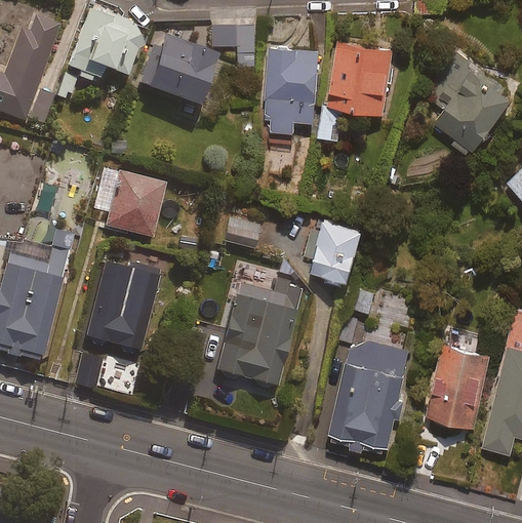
[(451,10),(450,0),(418,0),(419,11),(451,10)]
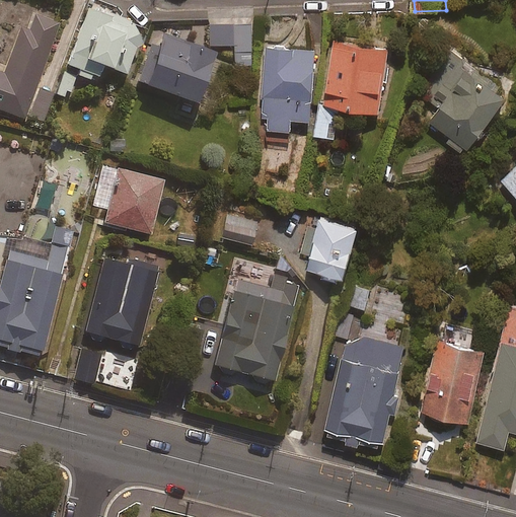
[(89,4),(67,62),(82,68),(79,75),(91,79),(94,72),(100,75),(104,65),(126,73),(139,39),(134,21),(89,4)]
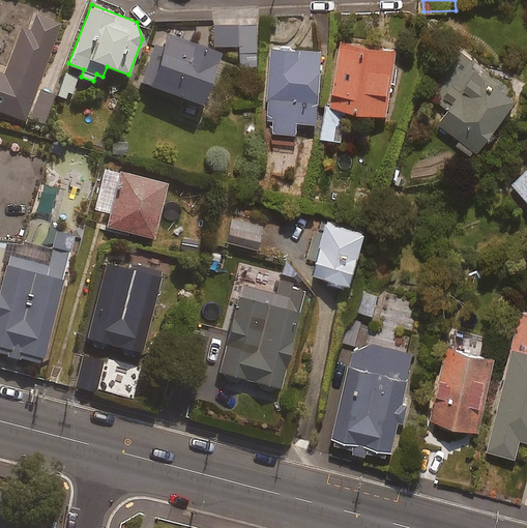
[(0,72),(0,111),(26,121),(28,117),(46,123),(57,95),(39,88),(64,25),(38,16),(32,31),(24,28),(5,76),(0,72)]
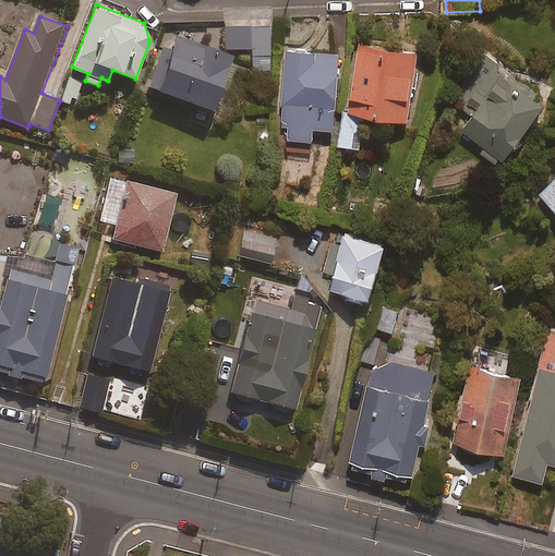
[(270,26),(226,27),(227,50),(253,49),(254,70),(270,70),(270,26)]
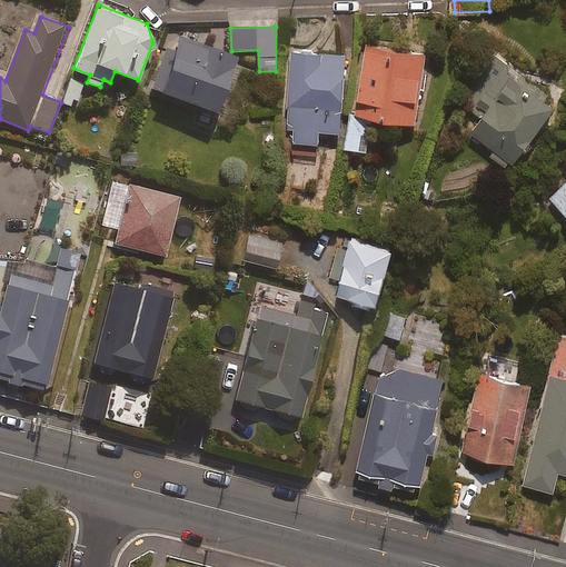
[(234,56),(177,36),(158,89),(214,109),(234,56)]
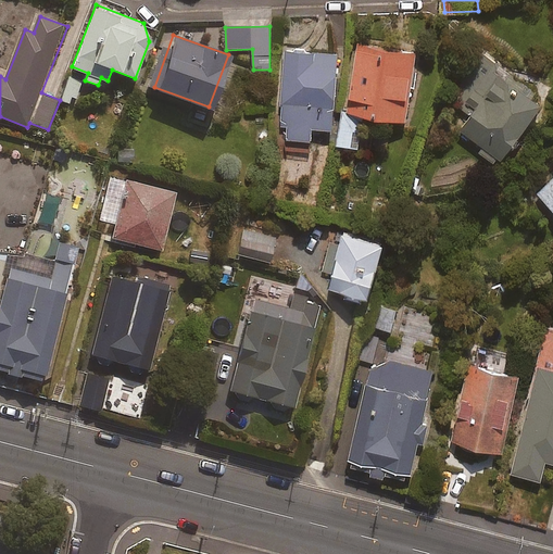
[(417,48),(360,40),(351,110),(343,109),(339,145),(362,148),(367,110),(409,115),(417,48)]
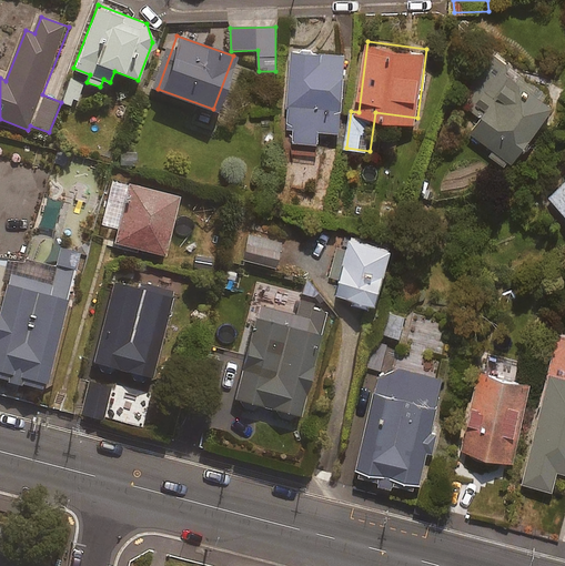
[(345,53),(293,51),(289,122),(296,123),(294,153),(319,154),(320,128),(341,130),(345,53)]
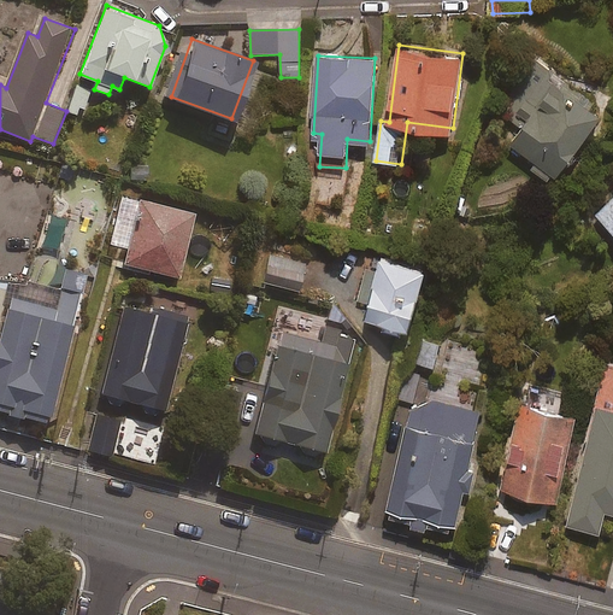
[(529,119),(513,141),(537,158),(532,165),(554,181),(605,107),(538,62),(508,105),(529,119)]
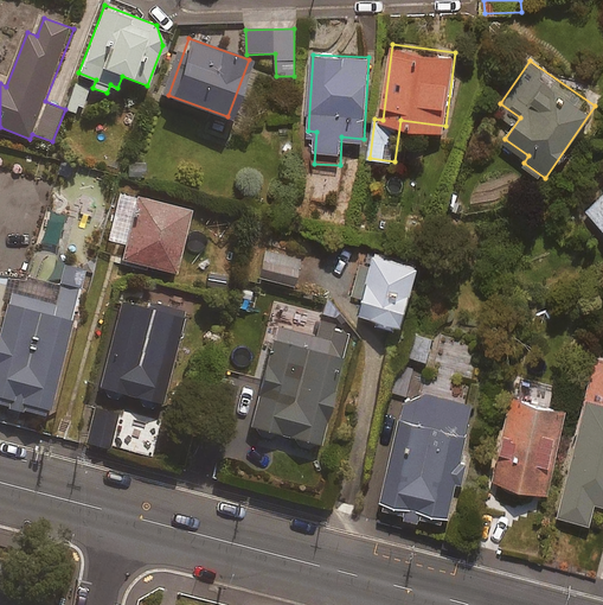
[(602,196),(590,210),(602,223),(602,196)]
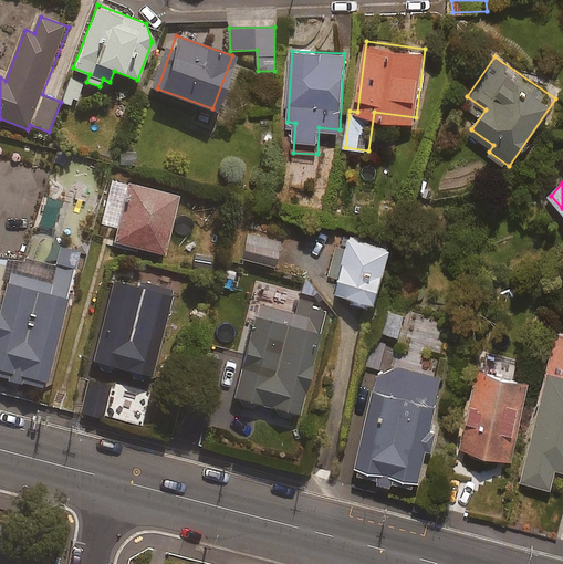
[(179,197),(131,184),(115,242),(164,256),(179,197)]
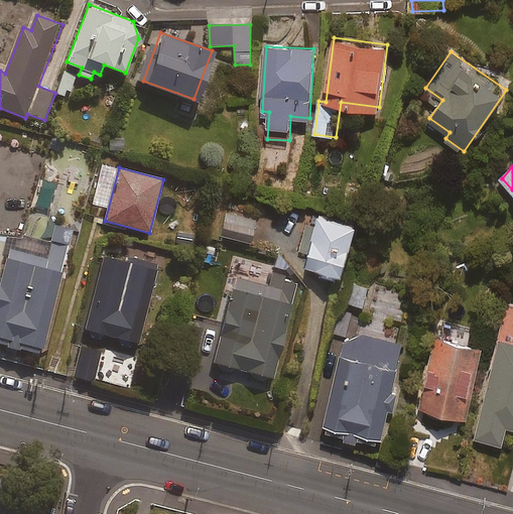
[(322,265),(321,270),(338,274),(339,269),(343,270),(356,220),(319,211),(306,261),(322,265)]
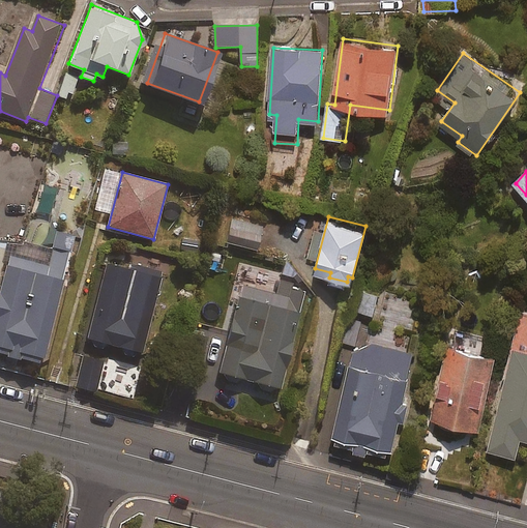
[(264,226),(241,222),(236,246),(259,252),(264,226)]
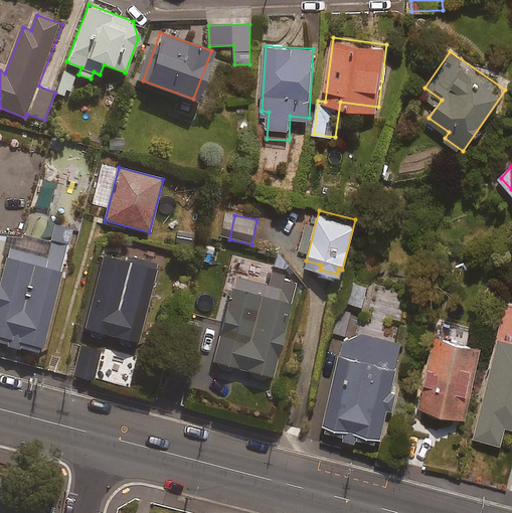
[(0,272),(0,342),(45,352),(71,228),(56,225),(49,258),(11,249),(9,259),(3,258),(0,272)]
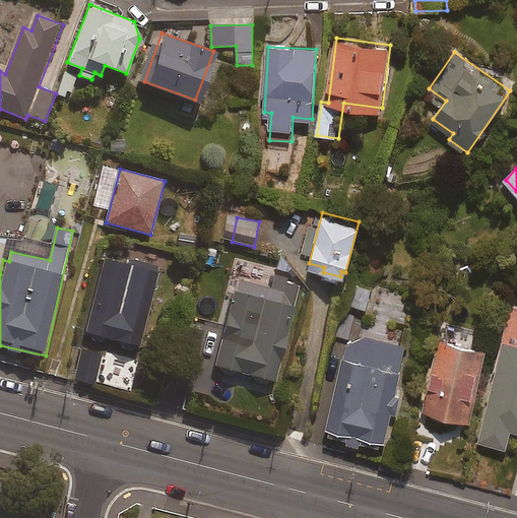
[(122,340),(120,346),(131,349),(132,343),(139,345),(159,270),(107,256),(86,331),(122,340)]
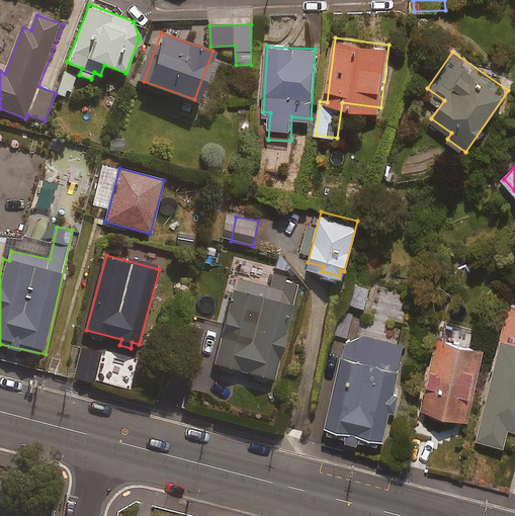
[(297,286),(273,280),(271,287),(236,278),(215,364),(274,379),(297,286)]
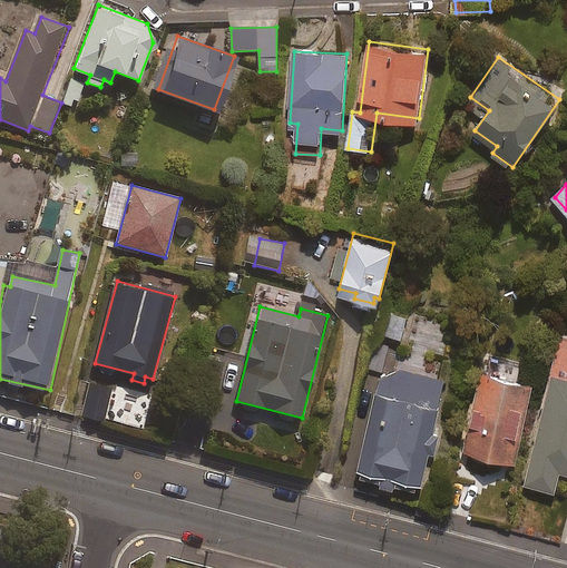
[(380,479),(379,483),(396,487),(397,483),(423,488),(431,450),(437,451),(441,432),(436,431),(447,379),(388,366),(391,352),(377,349),(372,371),(381,373),(361,475),(380,479)]
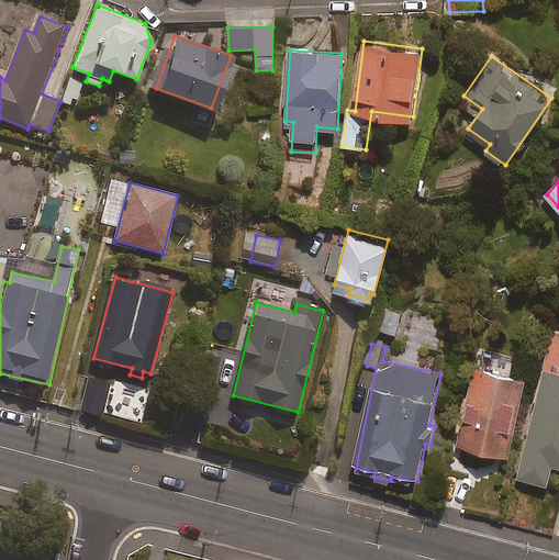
[(526,374),(477,364),(460,443),(509,454),(526,374)]
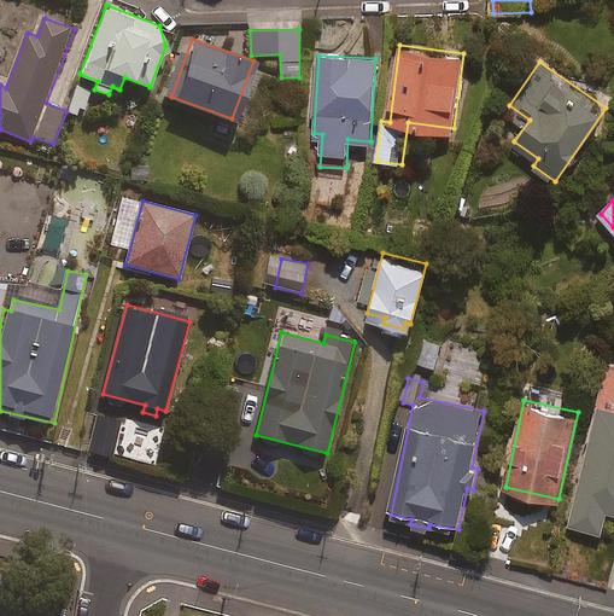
[(613,402),(601,400),(571,524),(603,532),(609,510),(613,510),(613,402)]
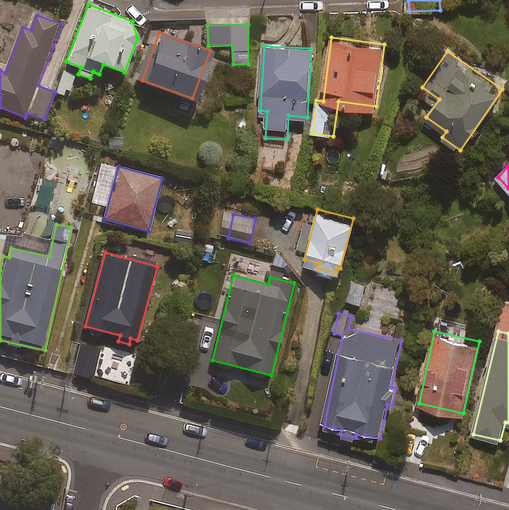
[(104,351),(83,345),(75,373),(95,380),(104,351)]
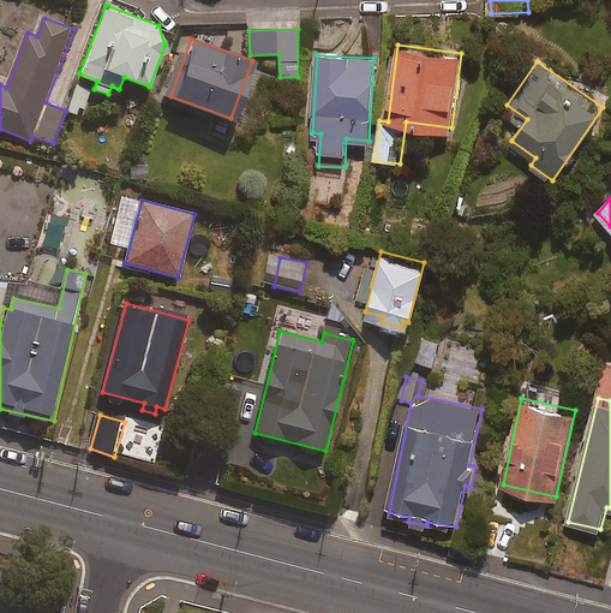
[(21,567),(0,563),(0,612),(10,612),(21,567)]
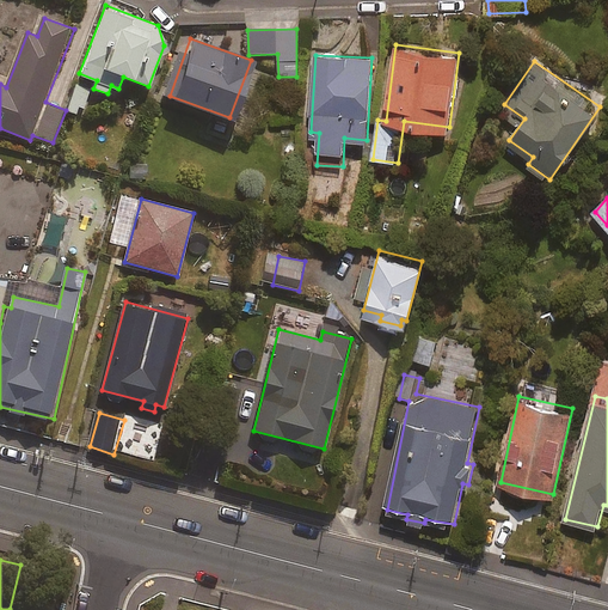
All buildings are outlined.
